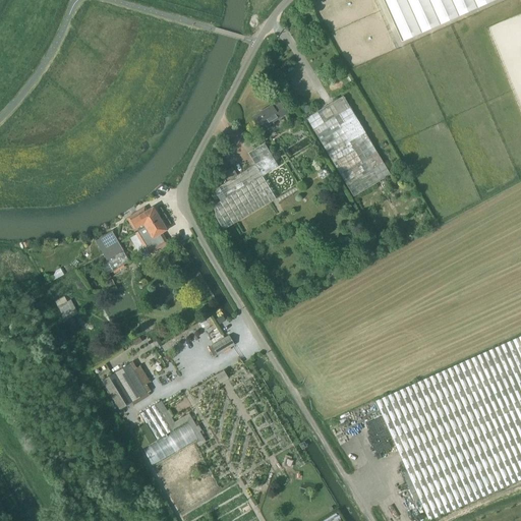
[(383,0),(401,39),(486,0),(383,0)]
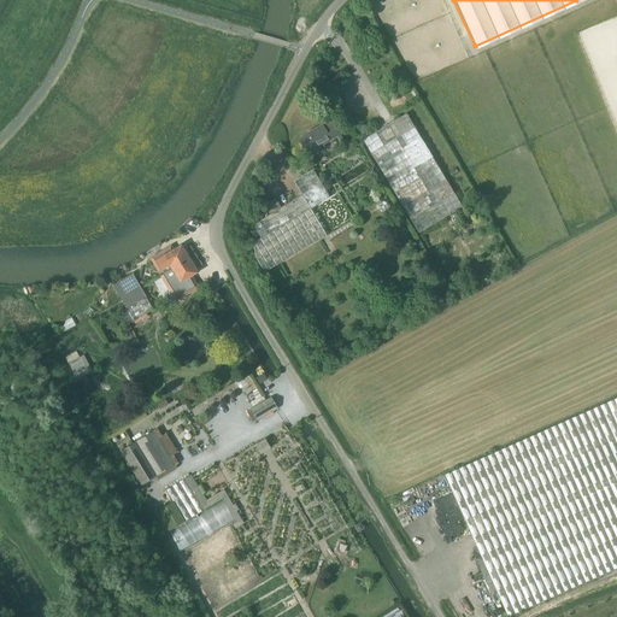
[(362,140),(418,234),(462,207),(406,115),(362,140)]
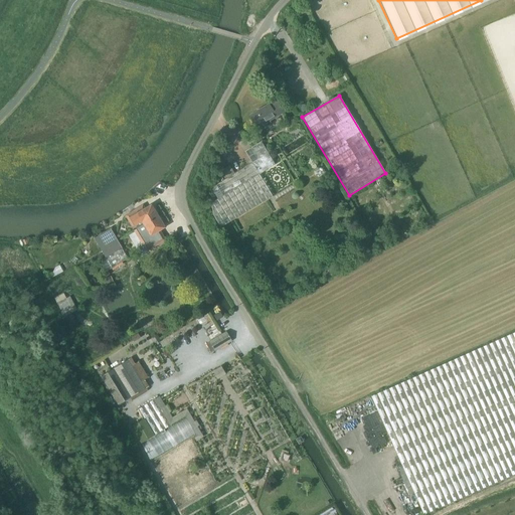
[(269,121),(283,112),(277,103),(270,107),(269,104),(248,116),(256,129),(258,129),(259,130),(261,131),(270,125),(270,123),(269,121)]
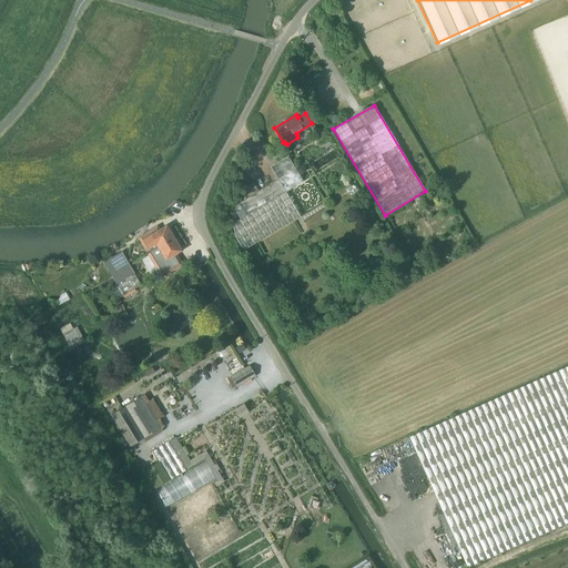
[(277,180),(259,191),(250,196),(232,208),(239,220),(231,224),(235,239),(243,252),(300,216),(285,192),(302,181),(287,156),(270,168),(277,180)]
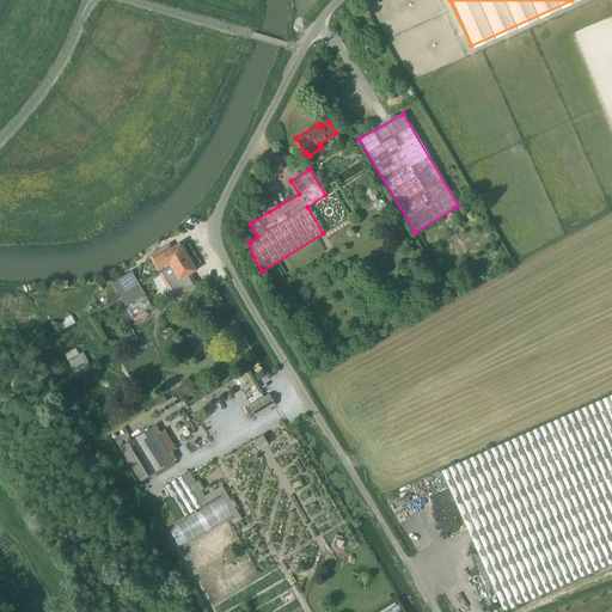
[(263,203),(269,212),(279,206),(273,197),(263,203)]
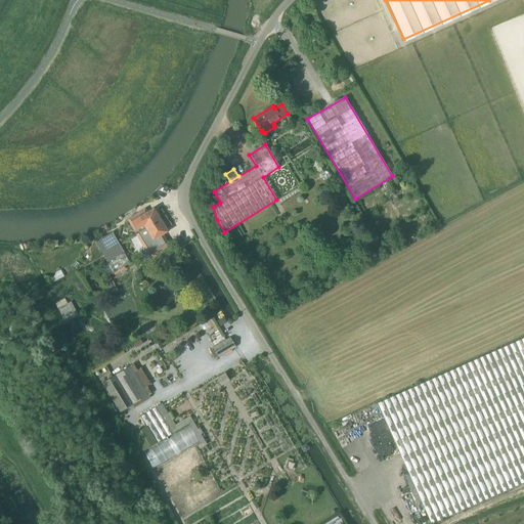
[(320,179),(323,181),(328,180),(330,177),(330,173),(326,171),(322,172),(319,175),(320,179)]
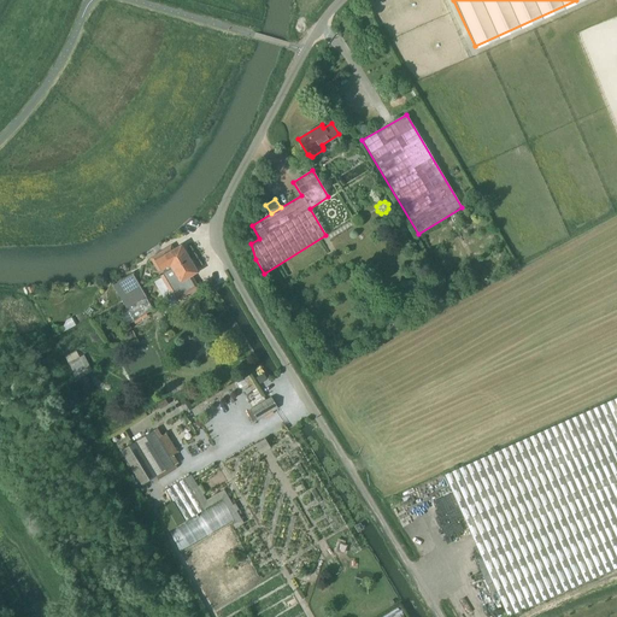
[(163,269),(165,272),(188,259),(180,246),(165,256),(163,252),(159,253),(151,259),(156,268),(158,271),(163,269)]
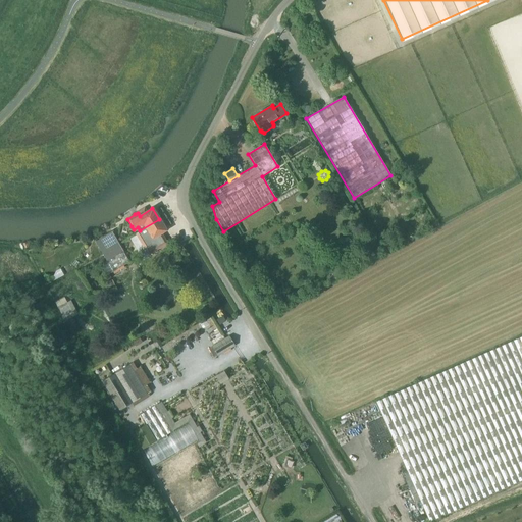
[(159,219),(140,230),(136,233),(144,246),(145,246),(146,247),(154,249),(156,248),(156,249),(166,244),(163,238),(162,239),(159,235),(165,230),(159,219)]
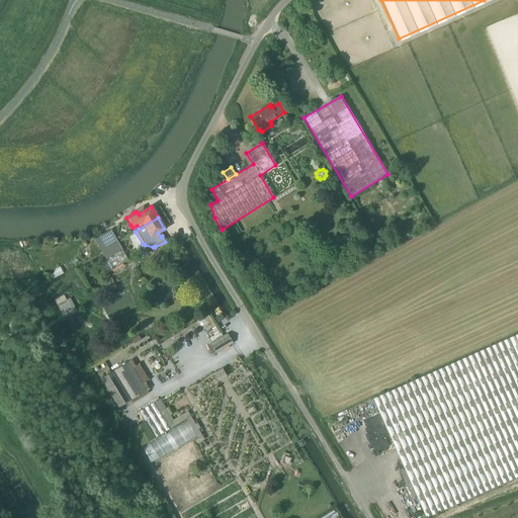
[(94,240),(101,251),(117,242),(110,231),(94,240)]
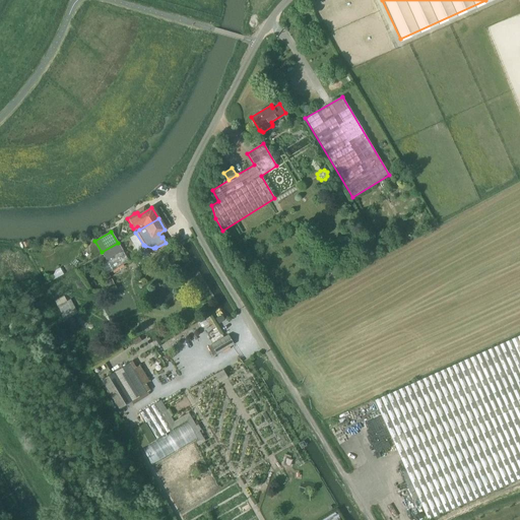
[(118,243),(102,252),(106,260),(100,263),(106,274),(128,262),(122,250),(118,243)]
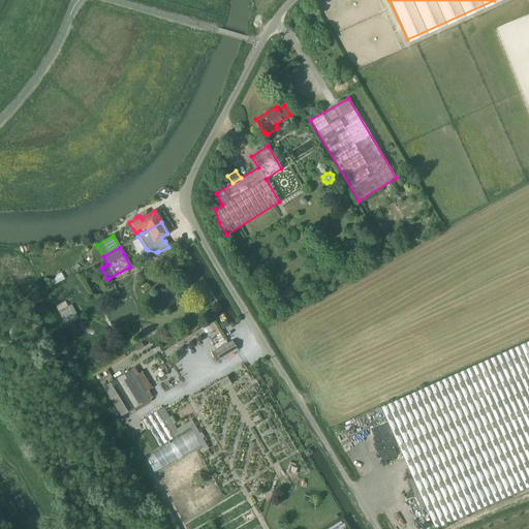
[(82,284),(78,286),(76,286),(81,293),(86,291),(82,284)]
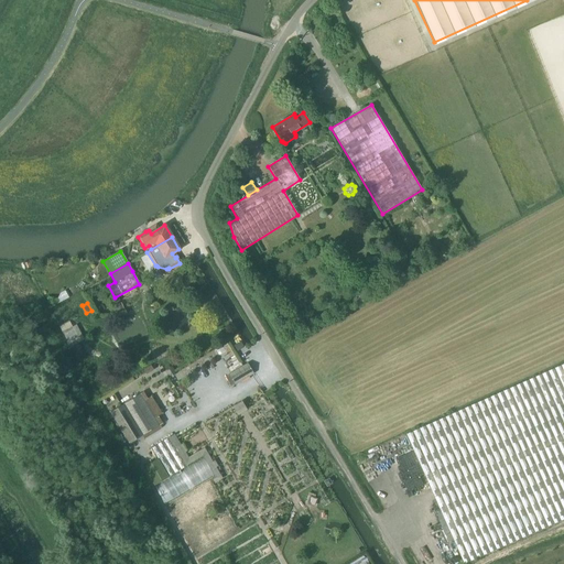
[(121,310),(118,304),(108,310),(112,315),(121,310)]
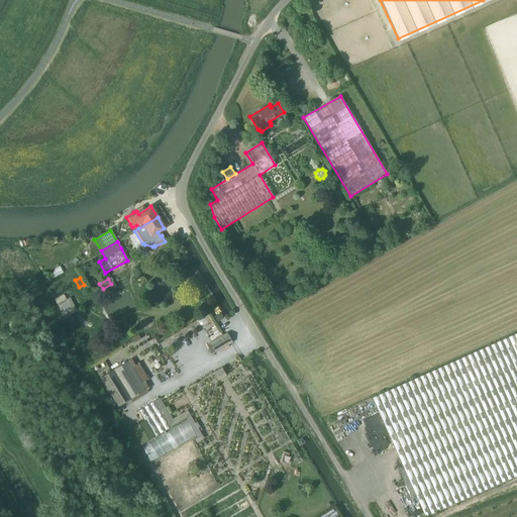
[(48,290),(59,306),(63,314),(72,310),(66,300),(69,299),(60,283),(48,290)]
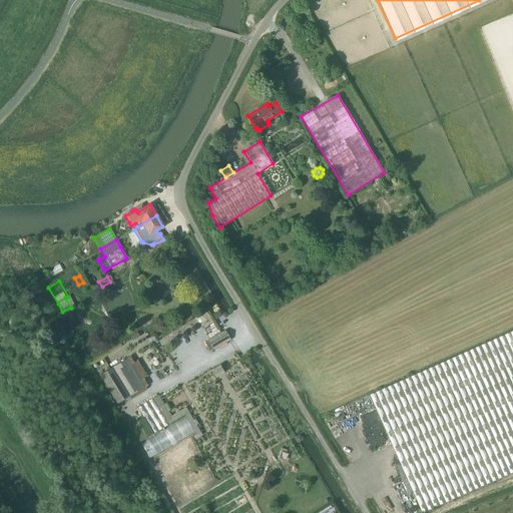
[(212,314),(215,319),(220,316),(217,311),(212,314)]
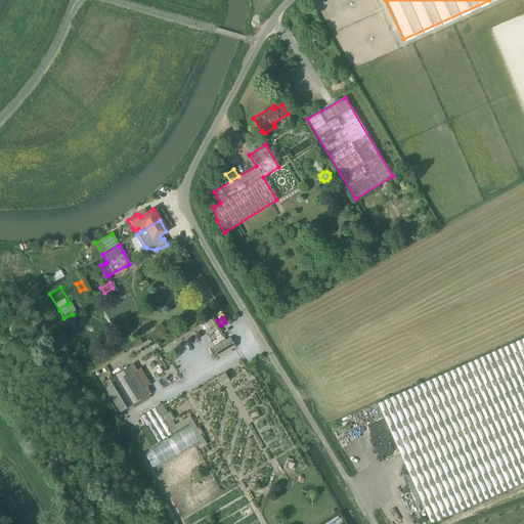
[(230,338),(212,348),(218,357),(235,347),(230,338)]
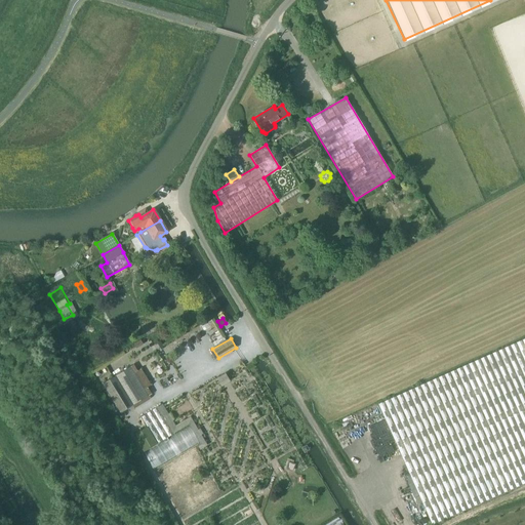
[(524,338),(378,404),(433,524),(524,483),(524,338)]
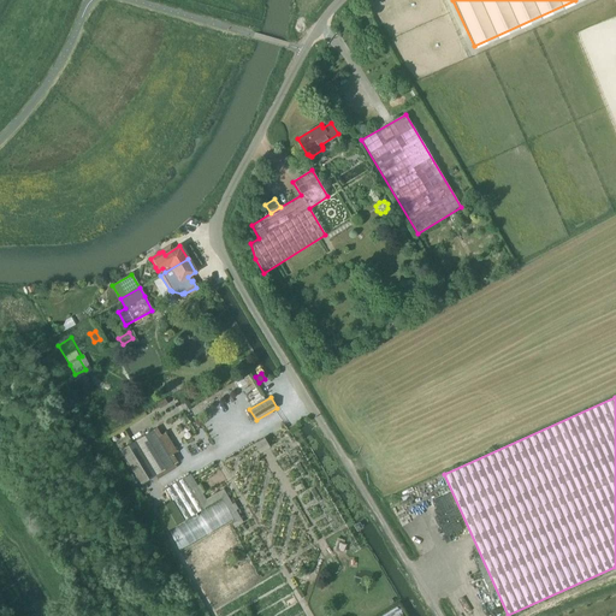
[(173,465),(152,431),(120,450),(141,485),(173,465)]
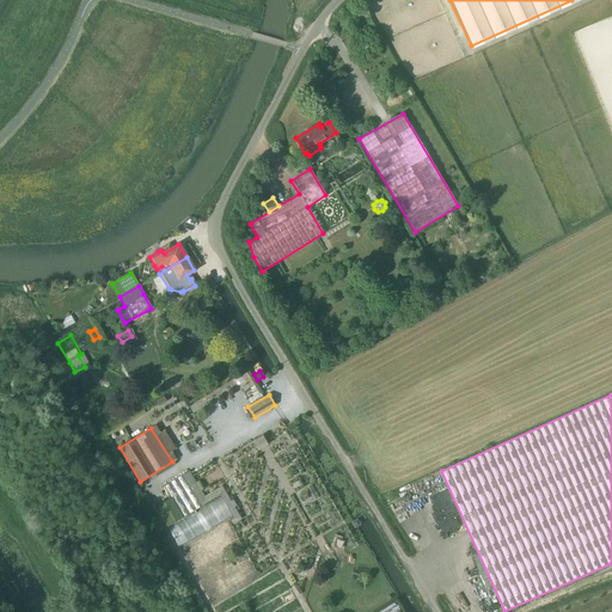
[(173,499),(167,502),(155,509),(166,526),(204,503),(188,476),(185,473),(166,485),(173,499)]
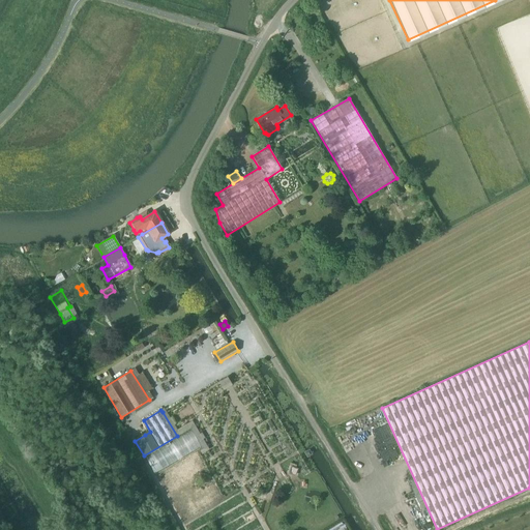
[(291,466),(288,473),(295,475),(297,468),(291,466)]
